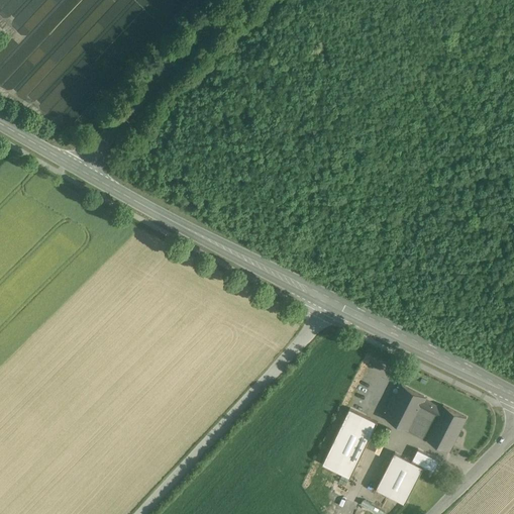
[(423,400),(400,388),(383,420),(407,433),(418,411),(422,402),(423,400)]
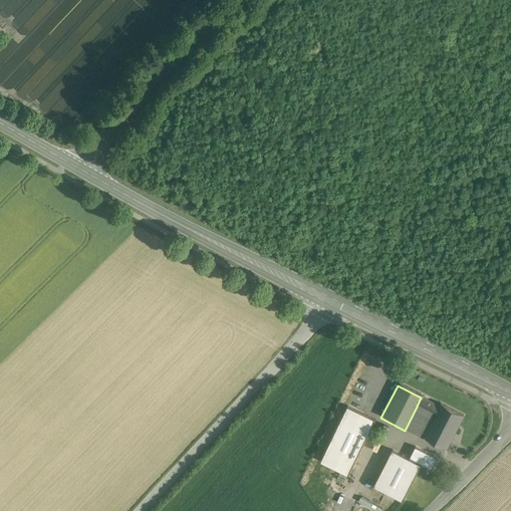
[(437,409),(420,400),(416,409),(432,418),(437,409)]
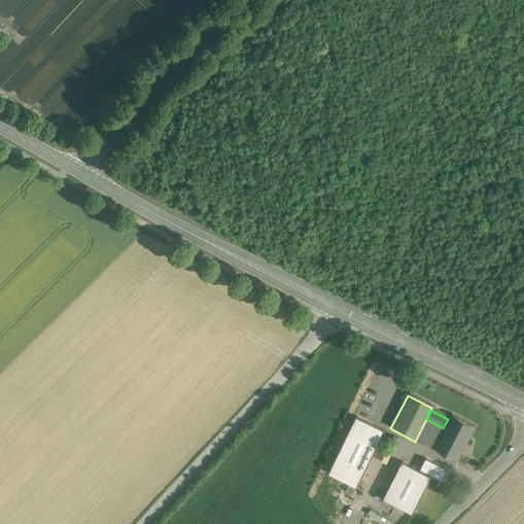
[(474,428),(449,416),(448,419),(443,428),(431,450),(455,462),(474,428)]
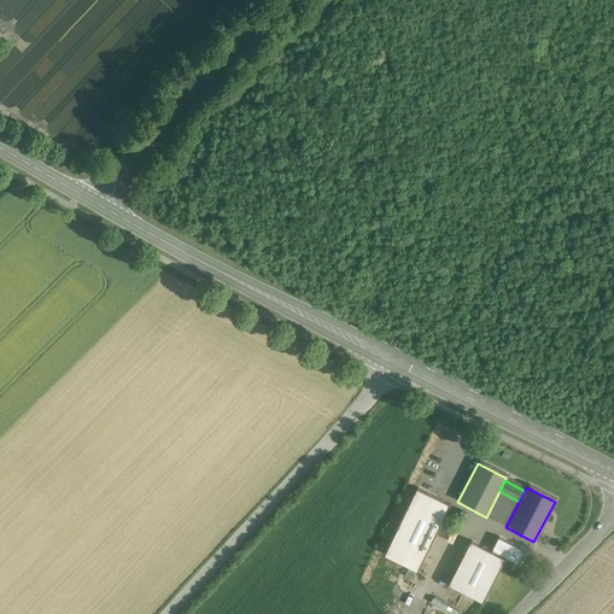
[(386,556),(421,572),(450,506),(416,490),(386,556)]
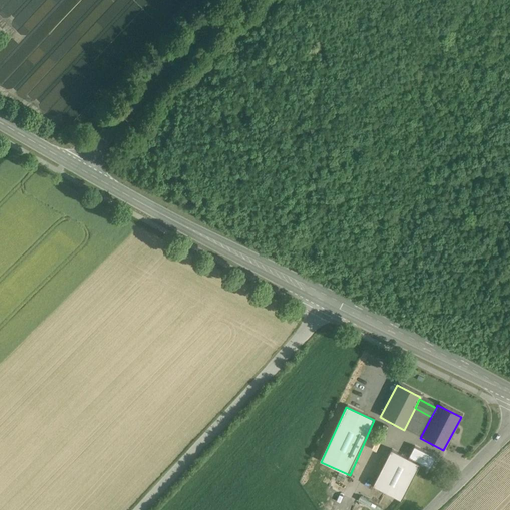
[(431,417),(415,408),(404,430),(420,438),(431,417)]
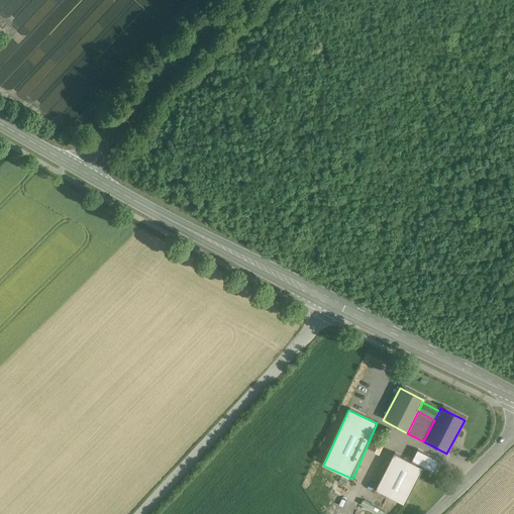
[(437,463),(415,451),(410,463),(431,474),(437,463)]
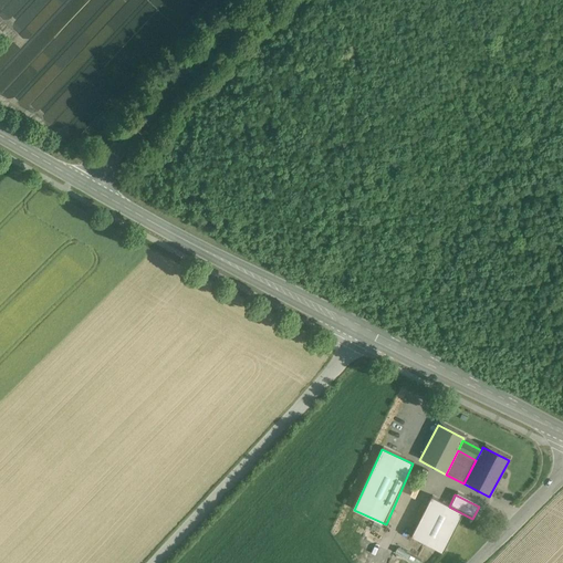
[(461,514),(429,499),(409,538),(441,554),(461,514)]
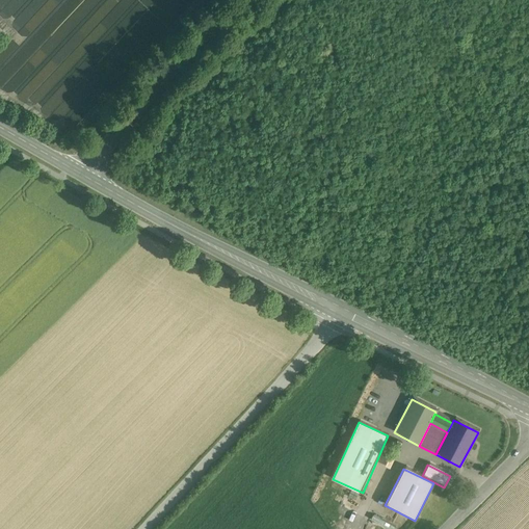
[(336,486),(334,493),(346,498),(348,491),(336,486)]
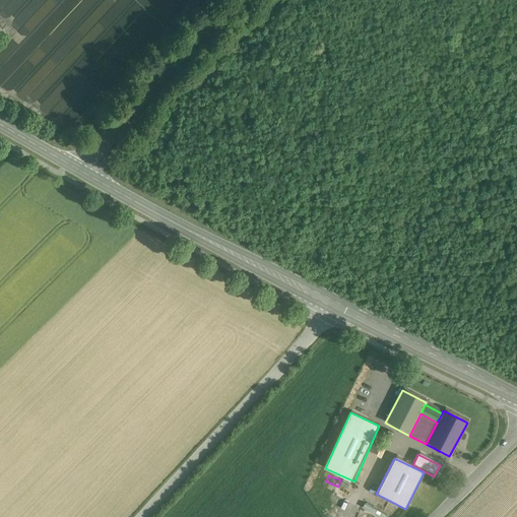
[(428,479),(423,476),(418,483),(427,488),(429,485),(426,483),(428,479)]
